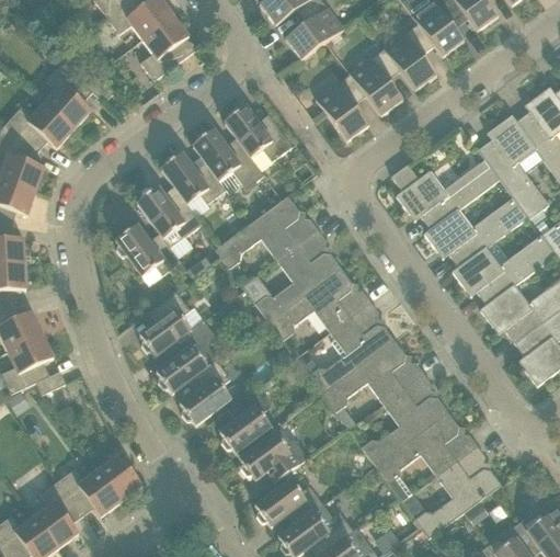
[(94,0),(106,16),(128,0),(94,0)]
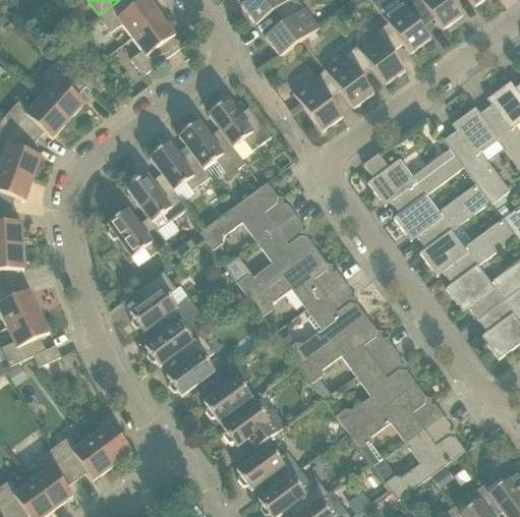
[(121,22),(131,37),(161,14),(150,0),(140,0),(138,2),(136,0),(119,0),(99,15),(111,31),(121,22)]
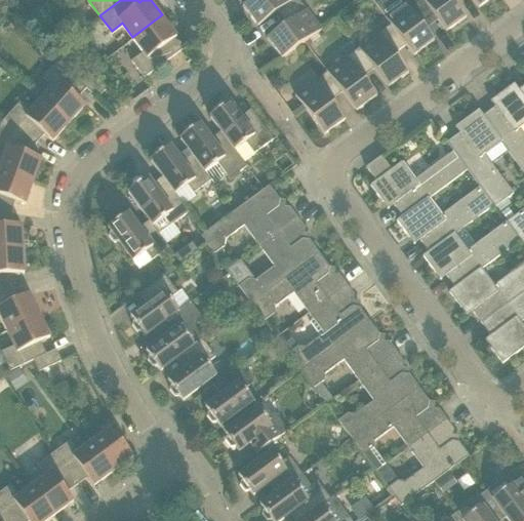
[(258,24),(277,9),(289,0),(247,0),(243,3),(258,24)]
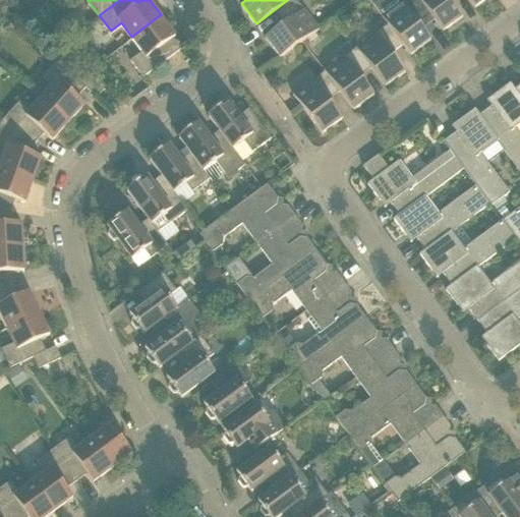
[(287,0),(275,9),(284,21),(266,36),(280,55),(320,26),(299,0),(287,0)]
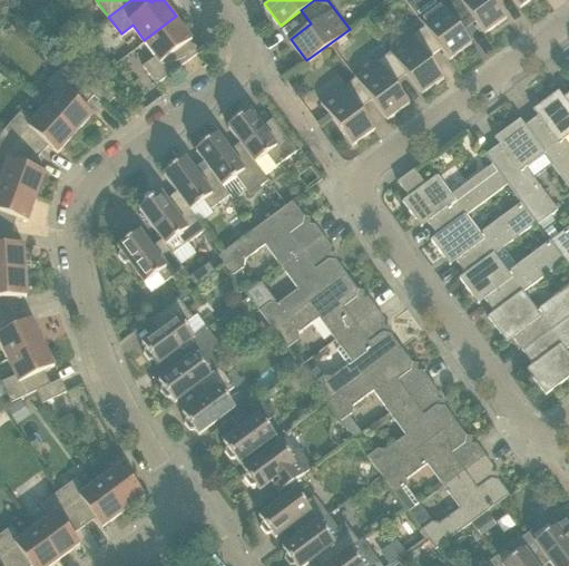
[(412,0),(409,2),(418,15),(424,23),(441,46),(450,57),(471,41),(457,20),(470,11),(461,0),(412,0)]
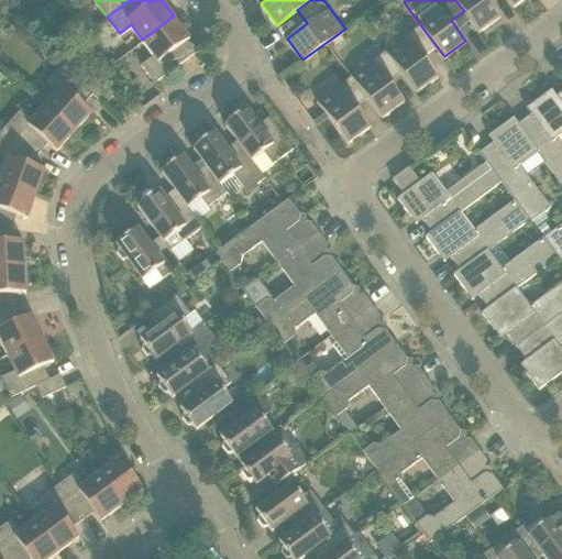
[(455,0),(464,11),(478,31),(500,14),(489,0),(455,0)]
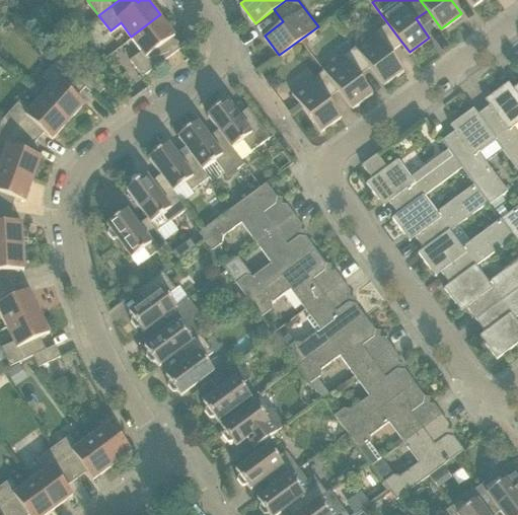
[(160,14),(131,37),(141,49),(130,58),(142,74),(180,46),(172,34),(174,33),(160,14)]
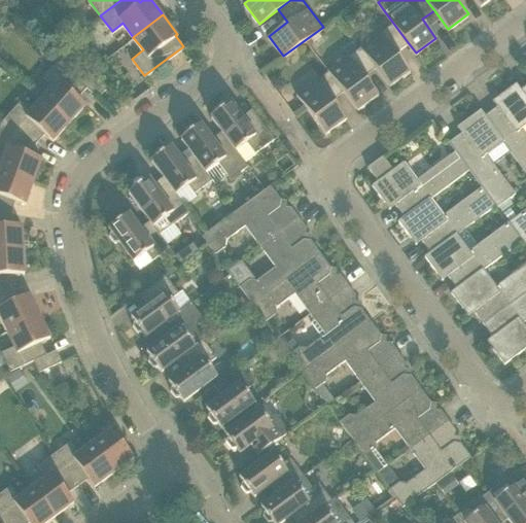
[(381,30),(360,45),(376,66),(390,84),(410,70),(396,50),(408,42),(392,22),(381,31),(381,30)]
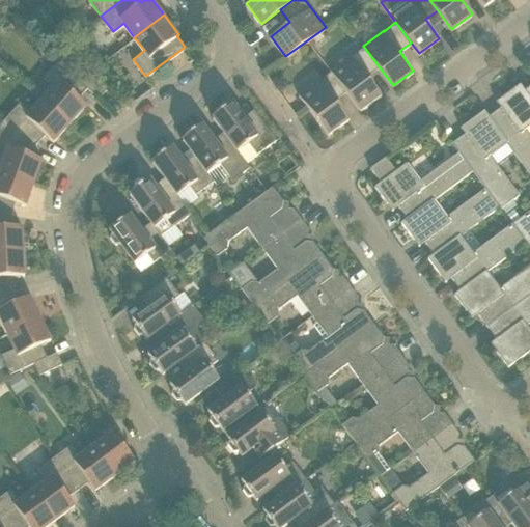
[(363,46),(331,70),(346,90),(361,109),(381,94),(367,75),(379,66),(363,46)]
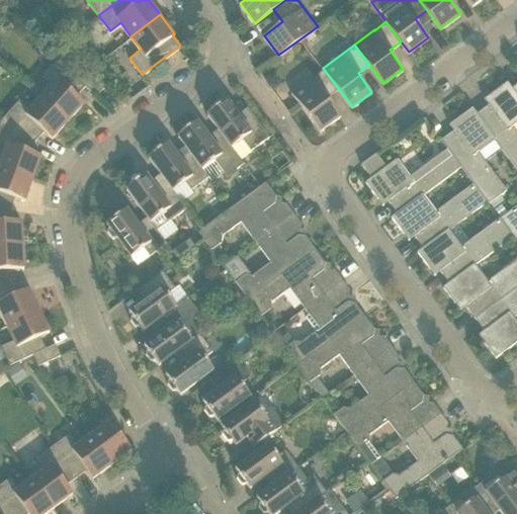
[(68,119),(69,118),(84,101),(76,94),(85,84),(78,78),(56,58),(42,73),(52,82),(40,94),(68,119)]
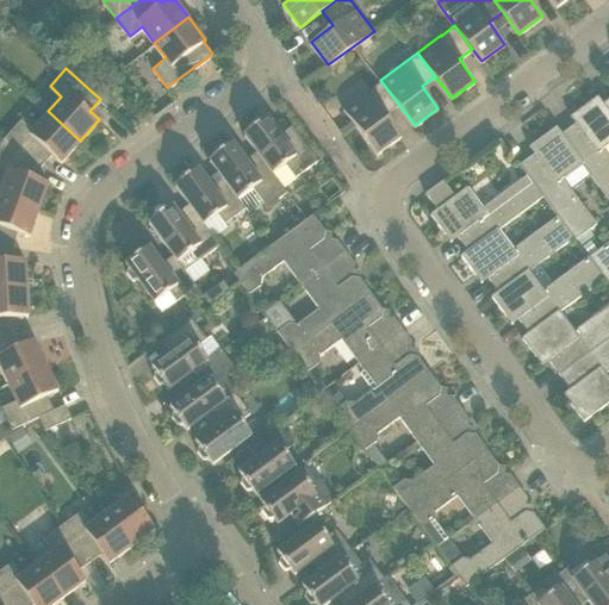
[(398,104),(380,80),(367,91),(362,93),(343,107),(378,153),(401,136),(385,113),(398,104)]
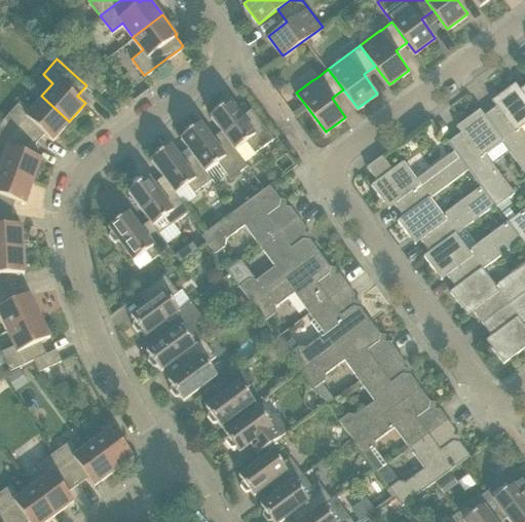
[(106,86),(88,70),(79,79),(86,85),(98,96),(106,86)]
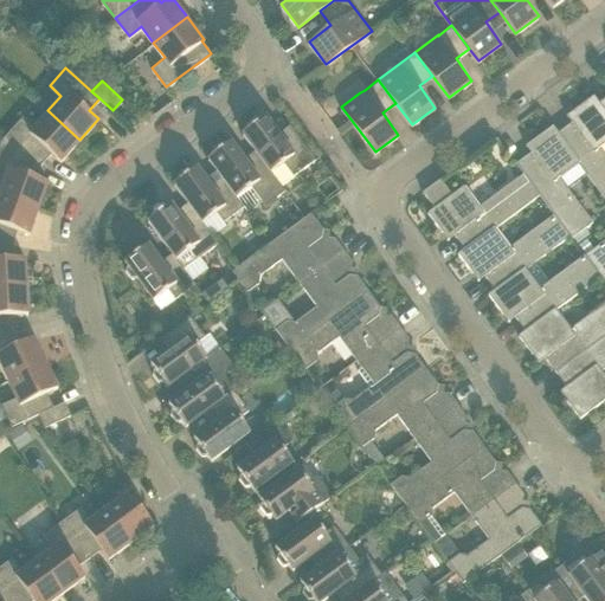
[(558,130),(579,160),(579,161),(587,172),(604,196),(604,150),(600,144),(604,141),(604,109),(598,101),(599,101),(594,94),(574,108),(580,115),(572,120),(558,130)]
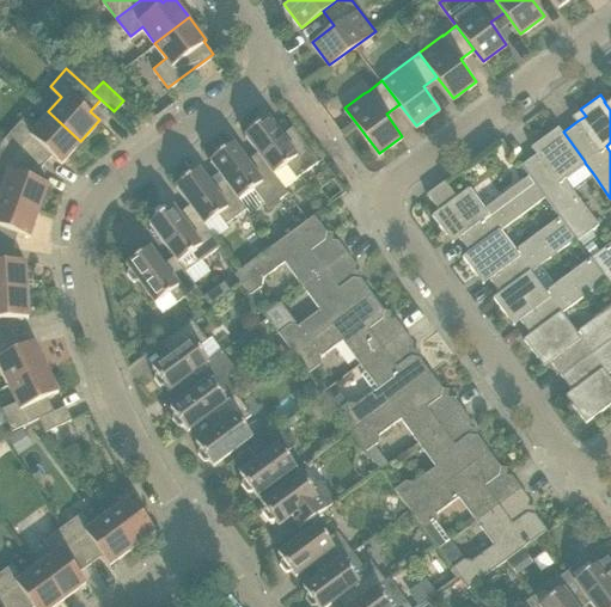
[(24,115),(1,140),(42,164),(52,153),(61,161),(80,141),(48,111),(36,126),(24,115)]
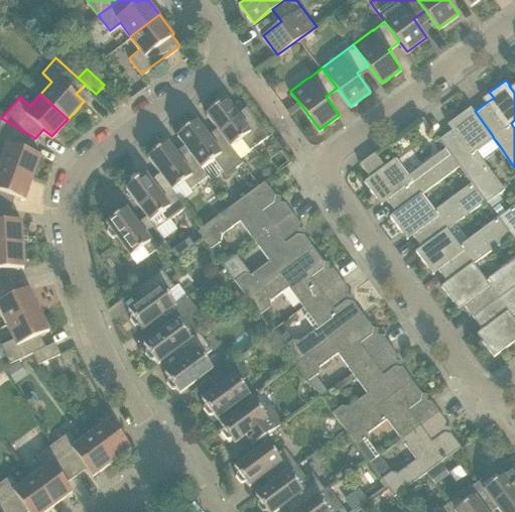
[(211,108),(207,112),(211,118),(217,127),(223,133),(231,144),(242,137),(250,148),(268,134),(256,118),(252,112),(242,119),(237,112),(226,97),(221,101),(217,99),(211,104),(211,108)]
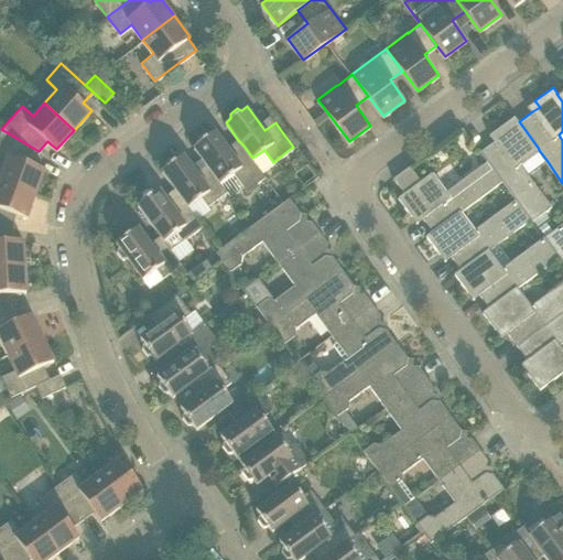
[(495,140),(480,150),(487,160),(488,160),(502,180),(516,197),(530,218),(531,219),(532,219),(544,211),(552,205),(528,173),(547,160),(539,150),(539,149),(519,121),(515,115),(497,128),(501,135),(495,140)]
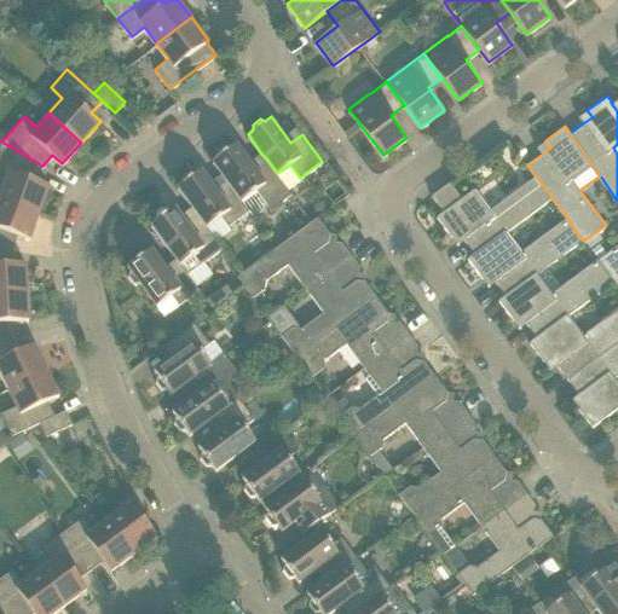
[(0,175),(6,178),(0,192),(0,196),(40,212),(50,184),(38,180),(42,166),(1,142),(0,144),(0,175)]
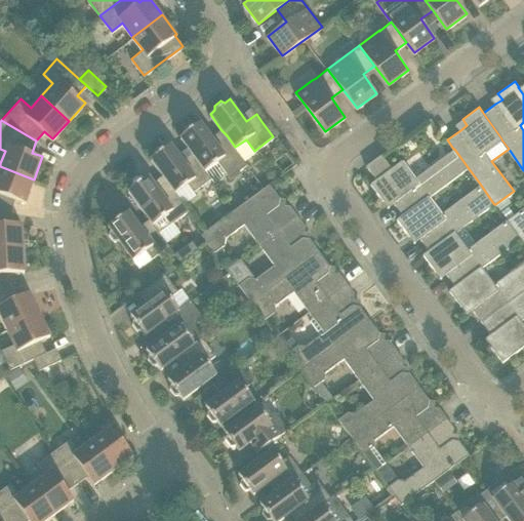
[(185,132),(180,135),(192,151),(197,158),(205,169),(217,160),(230,176),(231,175),(247,163),(235,147),(227,135),(216,143),(211,136),(200,121),(195,124),(191,123),(185,127),(185,132)]
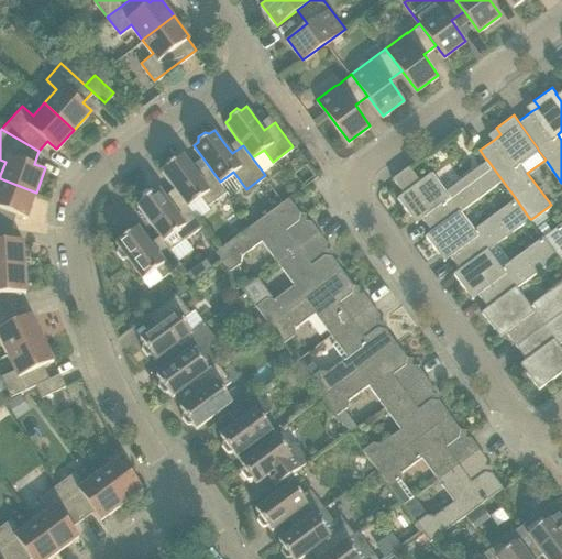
[(167,165),(162,170),(186,203),(188,205),(201,195),(208,204),(227,190),(220,182),(211,170),(200,177),(195,170),(183,153),(178,157),(173,155),(166,161),(167,165)]
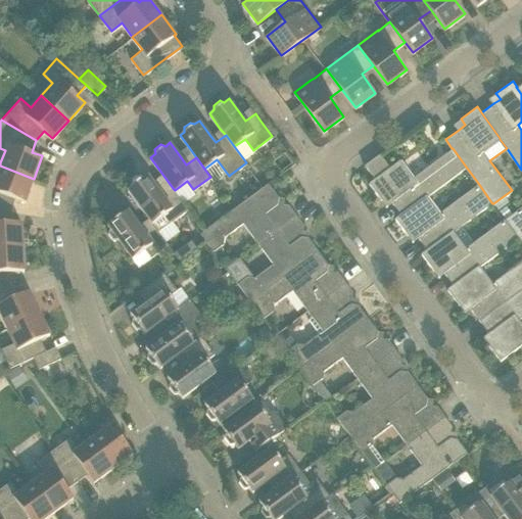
[(380,152),(365,163),(375,178),(369,182),(381,198),(387,194),(392,201),(401,213),(401,214),(427,194),(427,195),(466,167),(453,148),(452,148),(414,176),(400,158),(390,167),(380,152)]
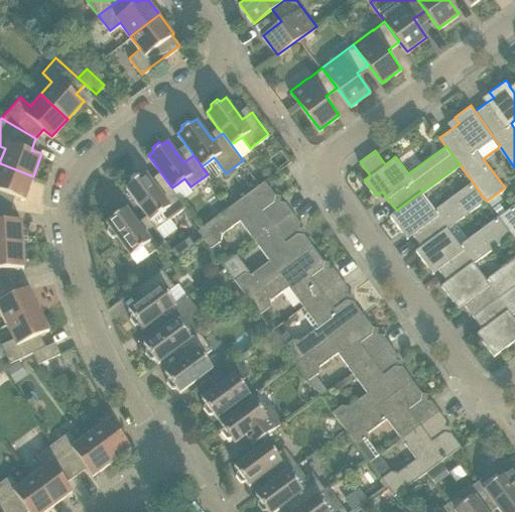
[(0,205),(10,207),(15,195),(25,199),(33,176),(0,163),(0,205)]
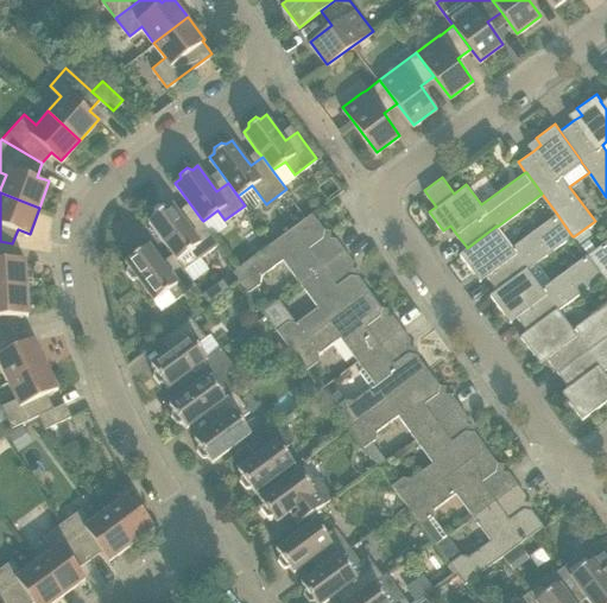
[(149,220),(177,259),(184,267),(219,242),(203,221),(201,219),(190,226),(172,202),(166,207),(162,204),(153,210),(155,215),(149,220)]
